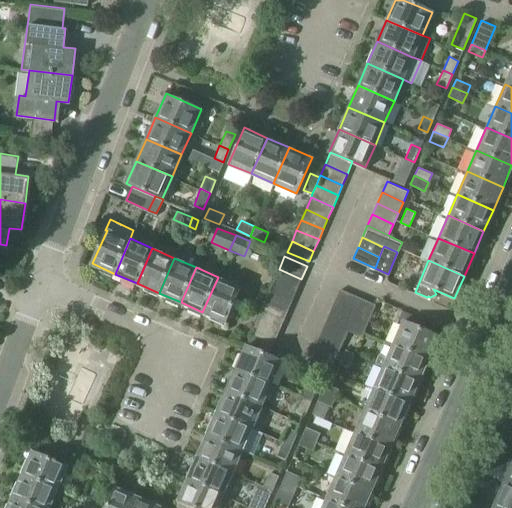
[(274,280),(297,289),(301,279),(279,269),(274,280)]
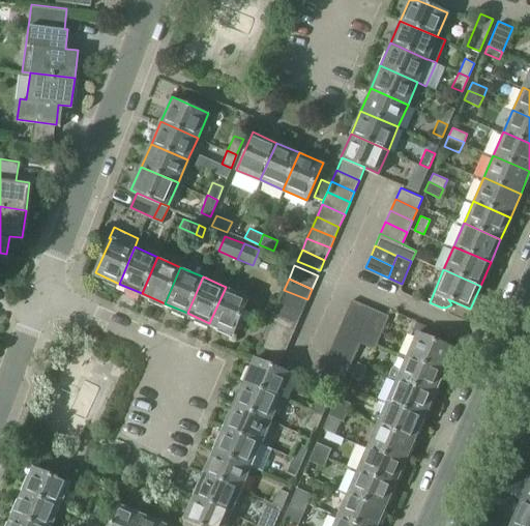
[(233,333),(248,297),(226,287),(209,323),(233,333)]
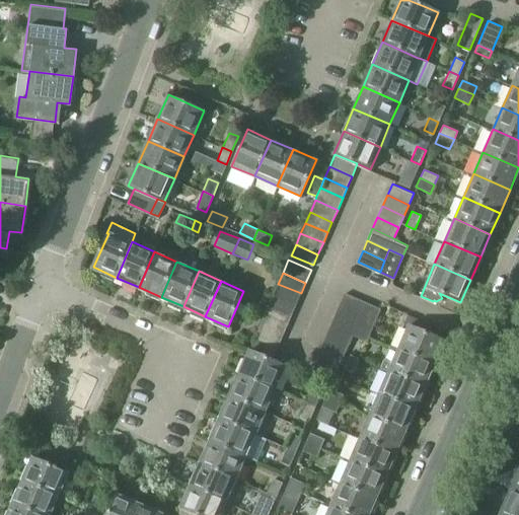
[(274,294),(296,304),(301,293),(278,284),(274,294)]
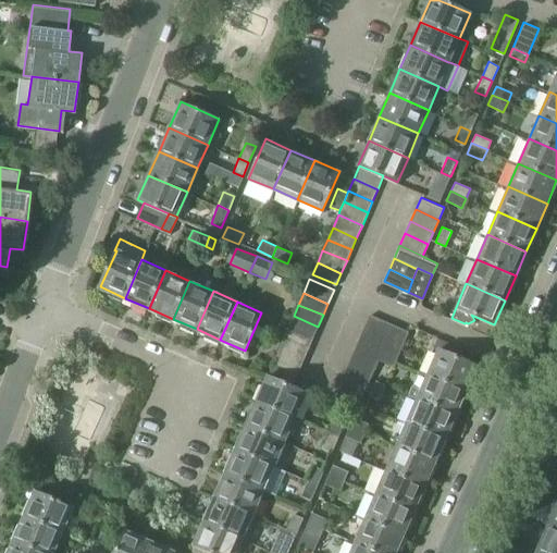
[(370,315),(364,327),(387,338),(394,324),(370,315)]
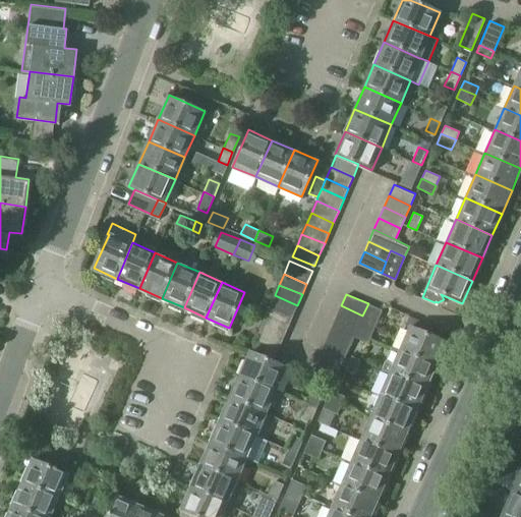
[(270,306),(292,318),(297,305),(275,295),(270,306)]
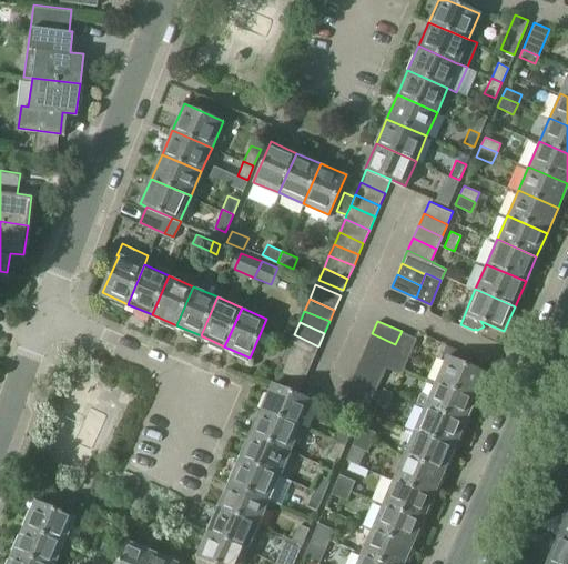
[(402,331),(395,344),(391,355),(389,358),(405,364),(416,338),(402,331)]
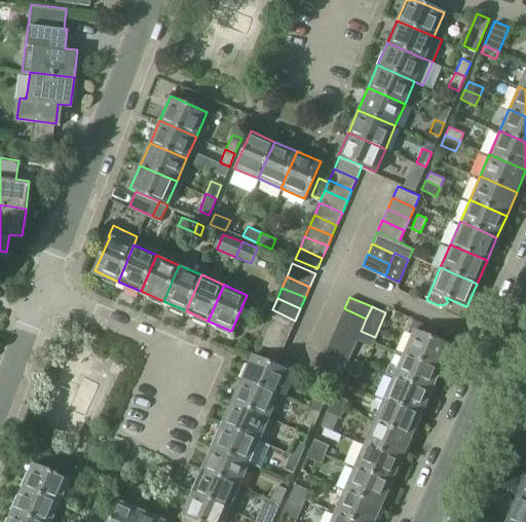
[(344,308),(340,320),(362,329),(366,319),(344,308)]
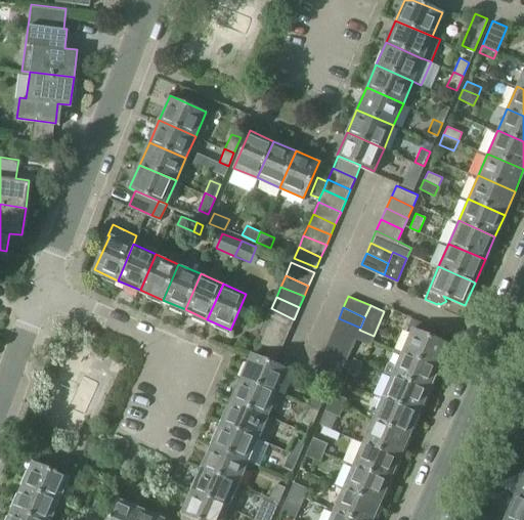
[(266,319),(290,330),(294,319),(271,308),(266,319)]
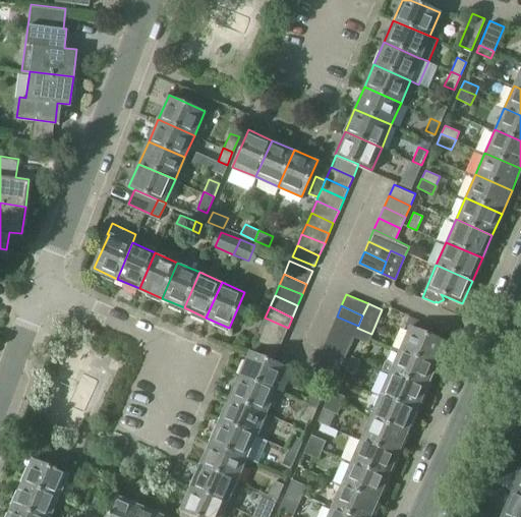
[(409,327),(399,350),(436,366),(447,341),(430,334),(435,325),(418,318),(418,320),(408,314),(406,325),(409,327)]
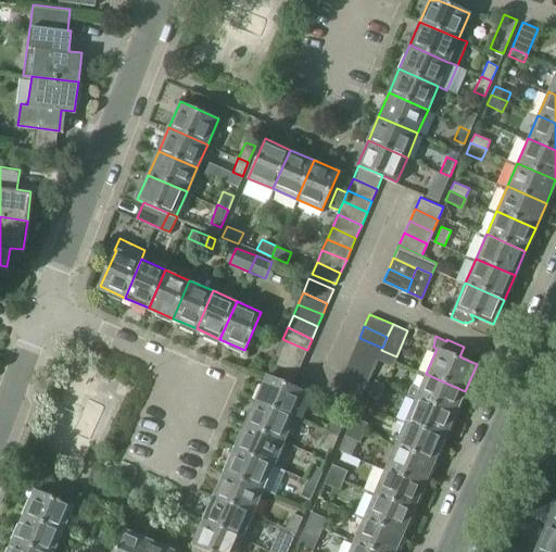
[(354,350),(376,361),(377,359),(392,365),(396,356),(381,350),(382,348),(359,338),(354,350)]
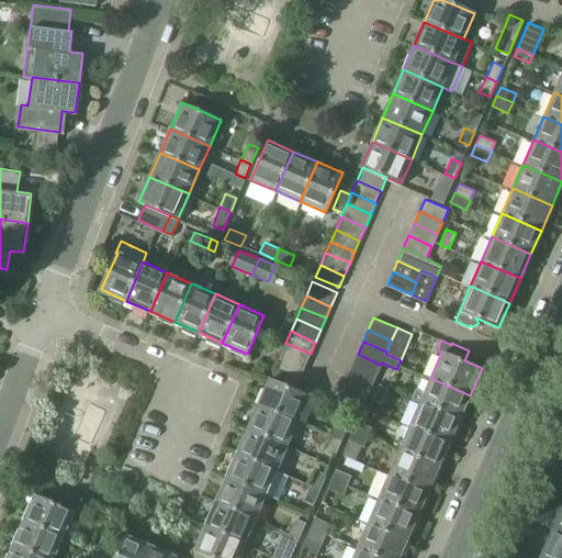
[(280,356),(305,366),(311,354),(285,343),(280,356)]
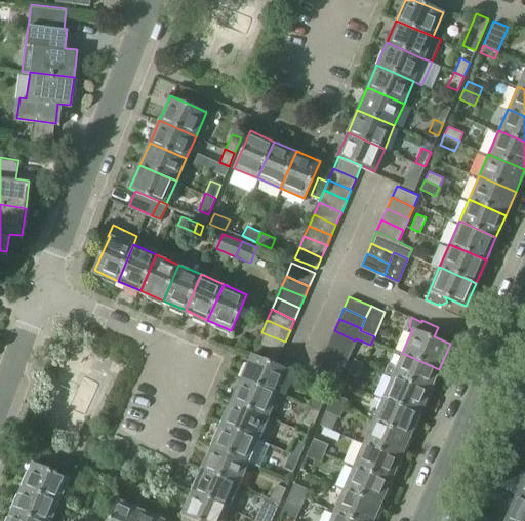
[(324,353),(346,362),(355,341),(334,330),(324,353)]
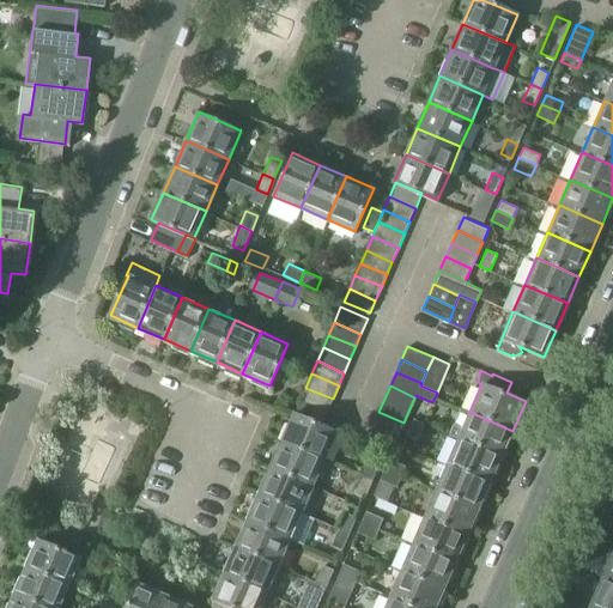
[(301,401),(327,412),(333,399),(305,388),(301,401)]
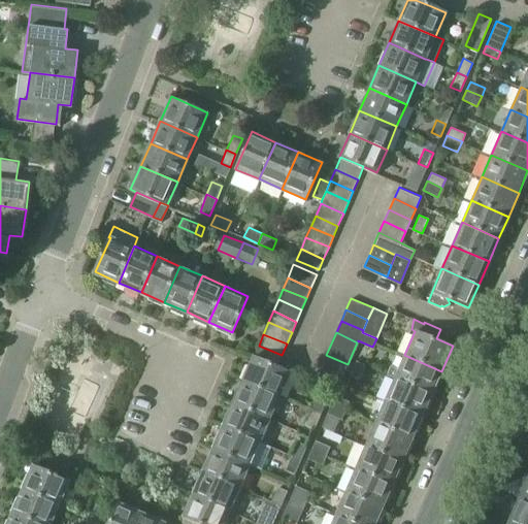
[(282,355),(259,346),(255,355),(277,365),(282,355)]
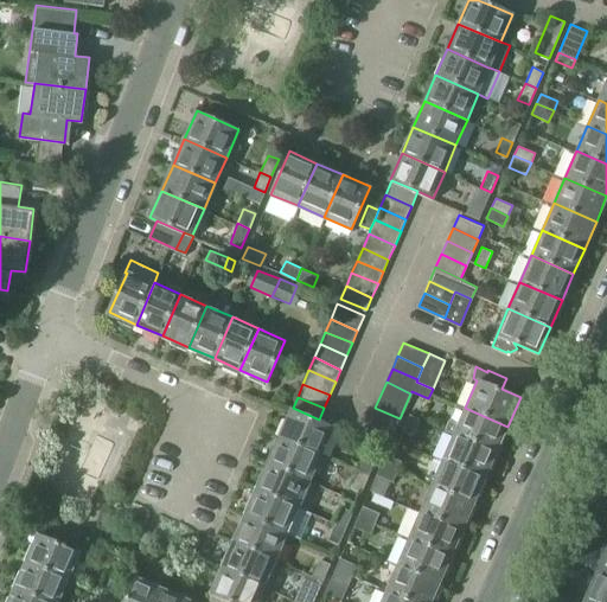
[(319,420),(293,408),(292,408),(279,437),(321,456),(334,427),(319,420)]
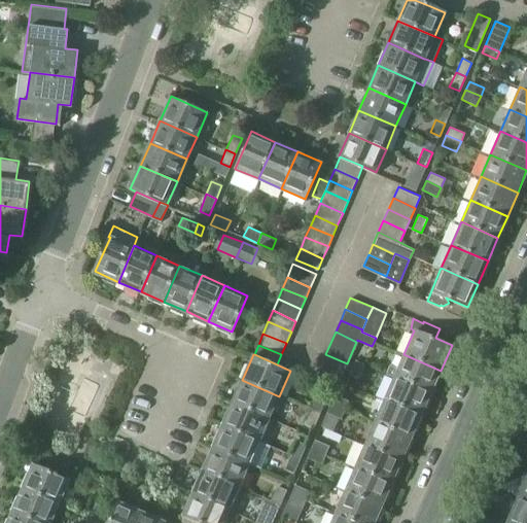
[(320,365),(342,376),(347,363),(325,354),(320,365)]
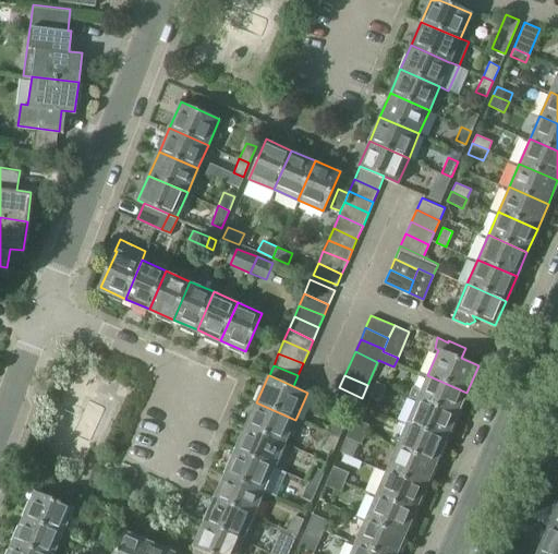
[(413,386),(410,394),(417,397),(457,416),(466,393),(427,375),(421,389),(413,386)]
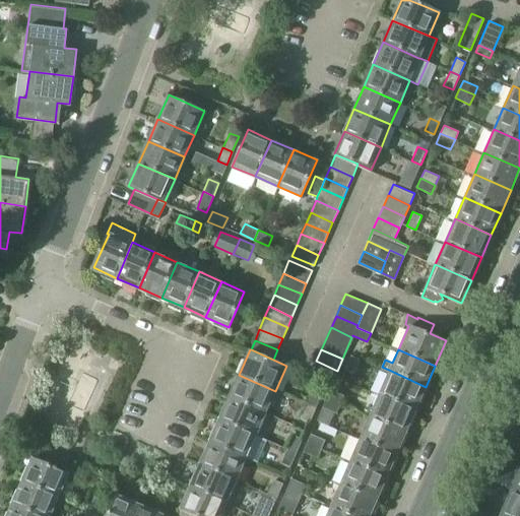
[(350,353),(344,369),(353,373),(361,358),(350,353)]
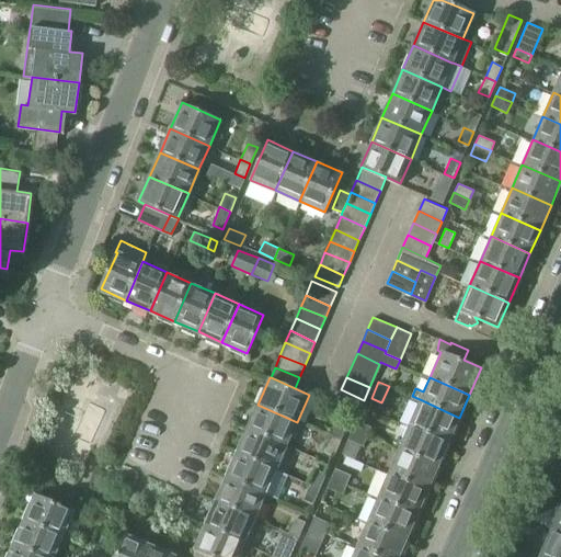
[(336,400),(359,410),(364,400),(341,389),(336,400)]
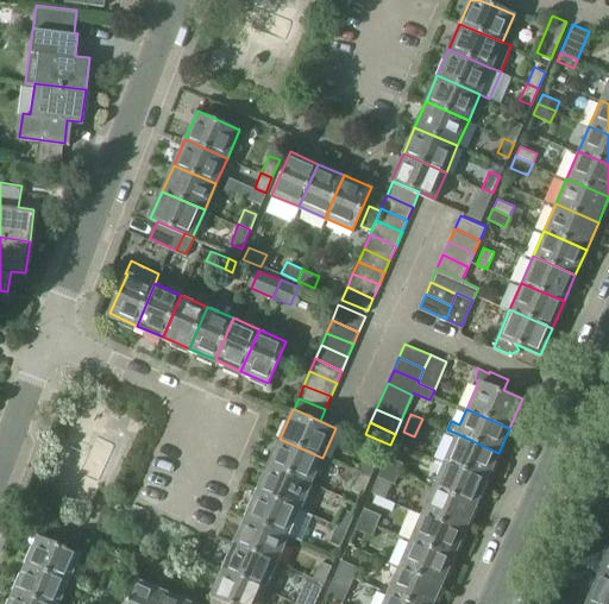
[(456,433),(444,461),(487,480),(498,453),(456,433)]
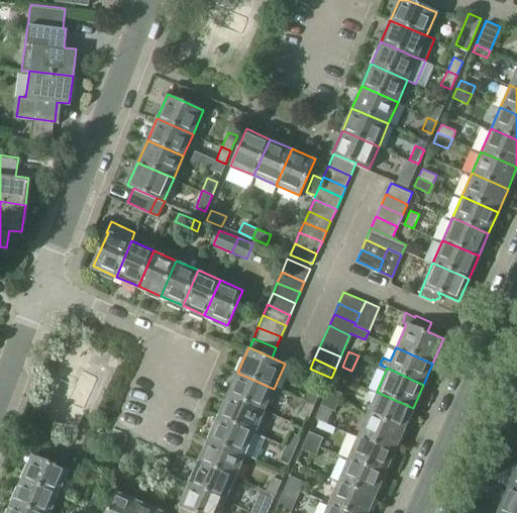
[(274,389),(237,373),(228,395),(265,411),(274,389)]
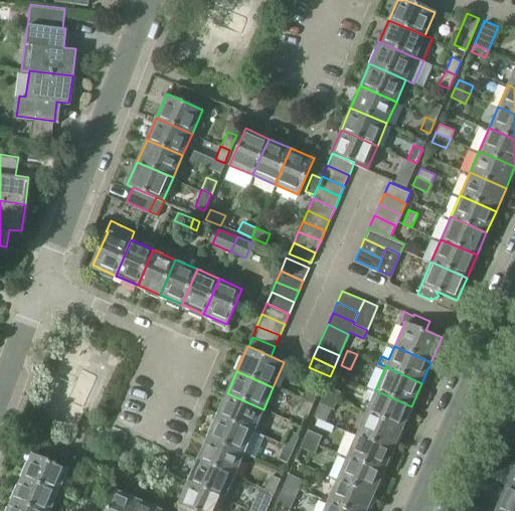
[(323,393),(337,399),(341,390),(327,383),(323,393)]
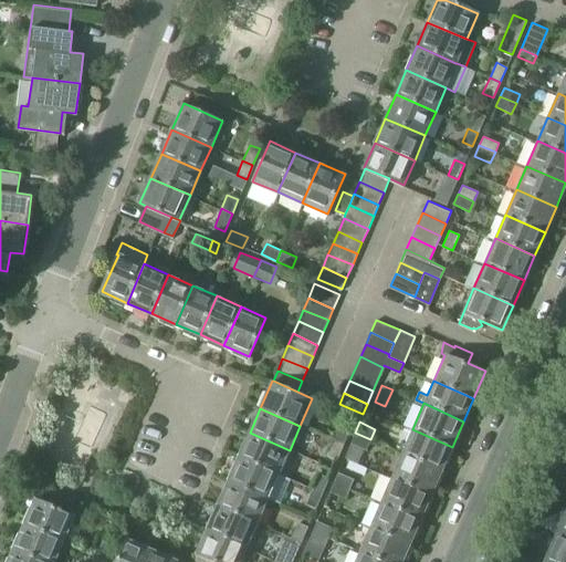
[(333,440),(343,445),(350,427),(341,423),(333,440)]
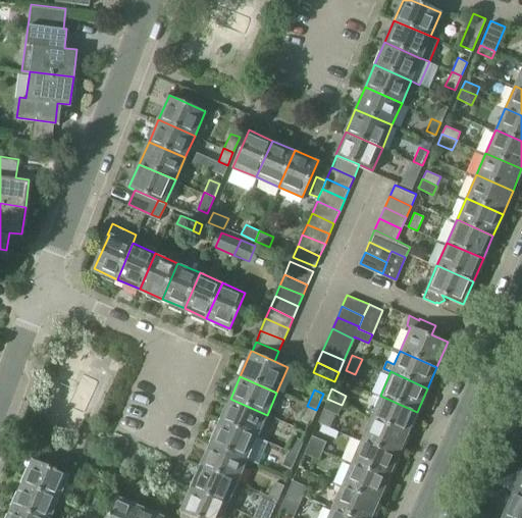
[(380,396),(371,418),(407,434),(417,412),(380,396)]
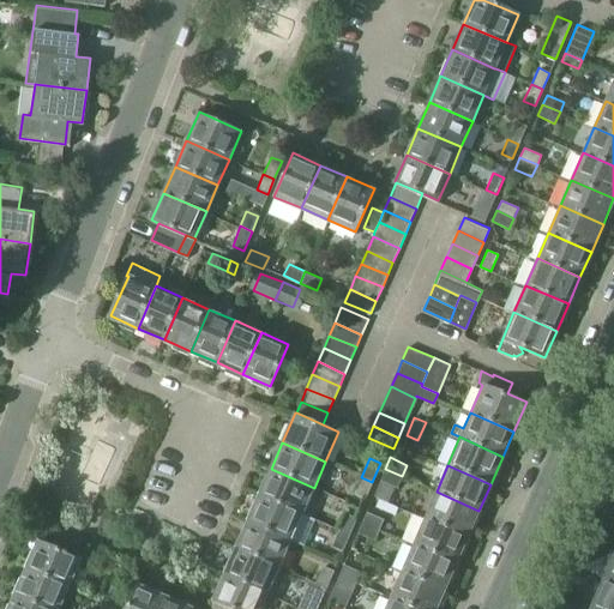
[(314,488),(271,469),(259,496),(302,514),(314,488)]
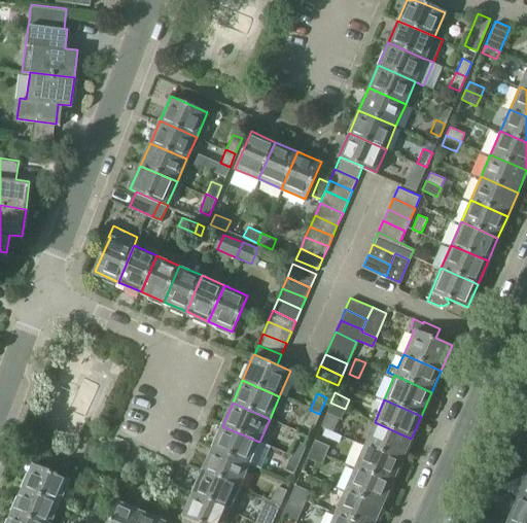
[(345,409),(330,403),(326,411),(341,417),(345,409)]
